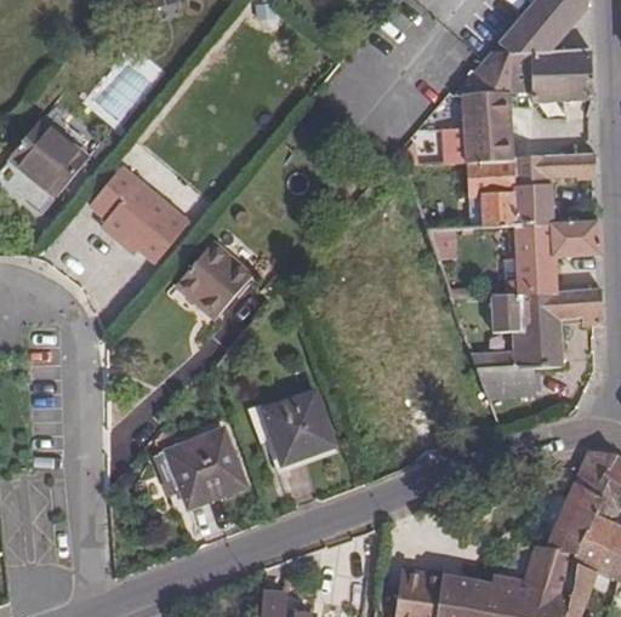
[(151,0),(153,15),(182,7),(180,0),(151,0)]
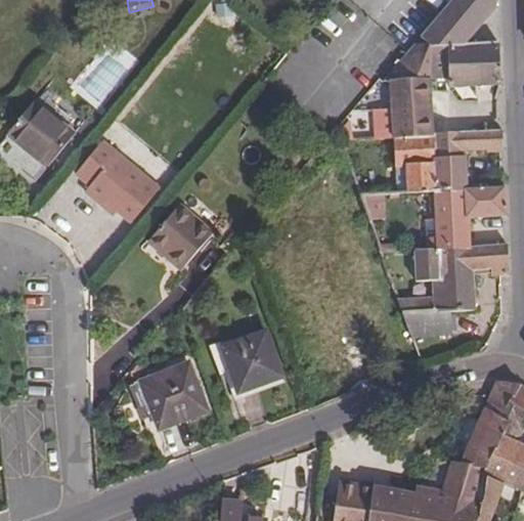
[(464,42),(496,3),(495,0),(449,0),(422,34),(428,41),(431,44),(464,42)]
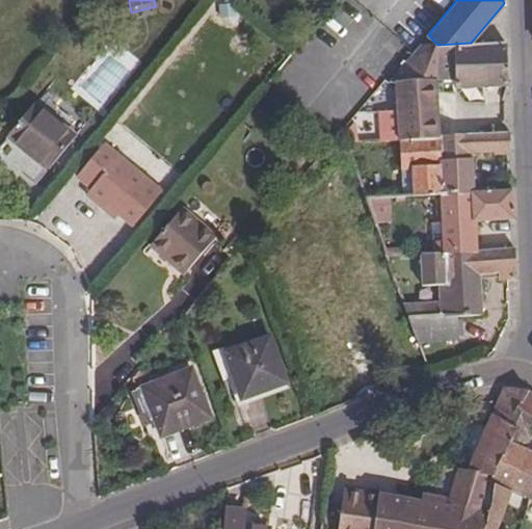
[(398,136),(510,130),(501,118),(439,124),(436,55),(455,55),(457,86),(508,83),(506,41),(471,43),(437,45),(434,42),(420,43),(391,79),(395,79),(397,115),(361,117),(361,138),(376,137),(398,136)]
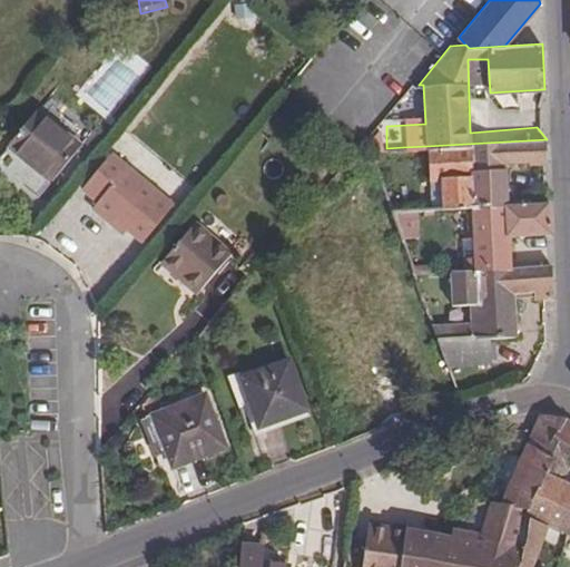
[(9,143),(45,172),(71,139),(36,110),(9,143)]
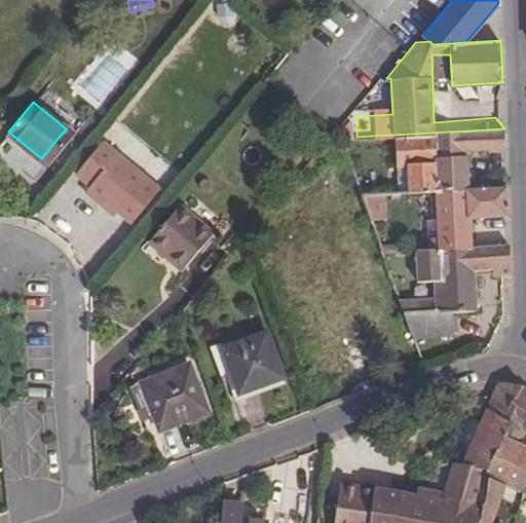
[(66,128),(41,158),(48,163),(73,134),(66,128)]
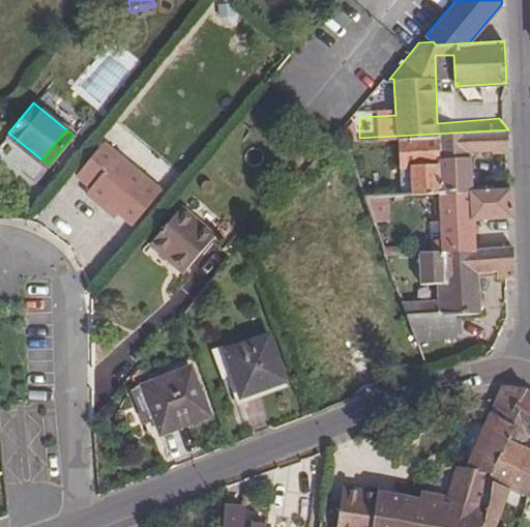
[(508,145),(508,129),(396,136),(398,150),(399,167),(402,167),(410,167),(411,192),(439,191),(470,188),(468,148),(508,145)]
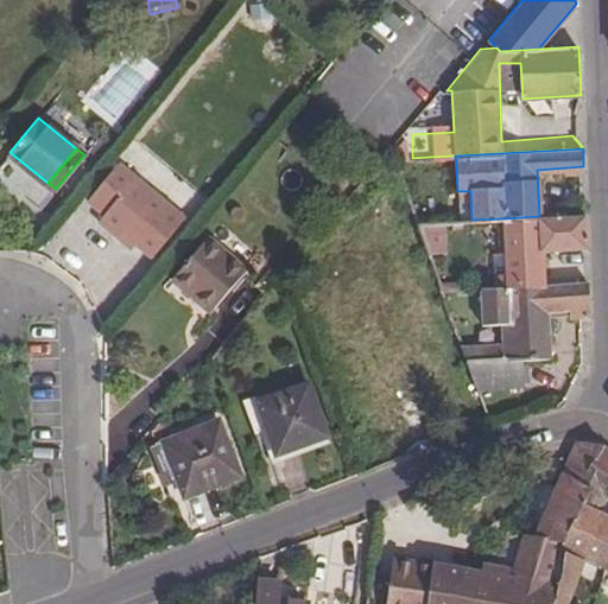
[(431,173),(447,173),(456,172),(455,156),(430,157),(431,173)]
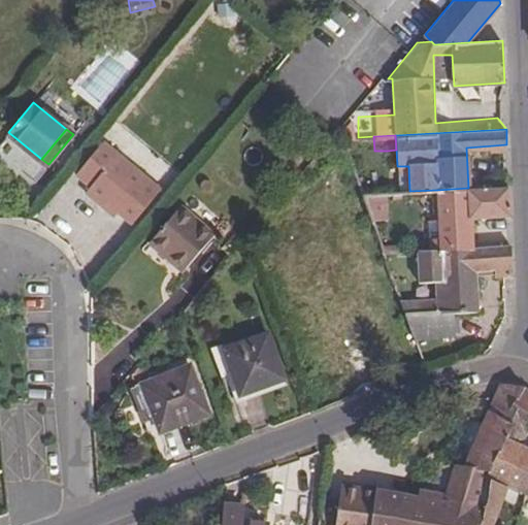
[(84,182),(110,150),(101,142),(74,173),(84,182)]
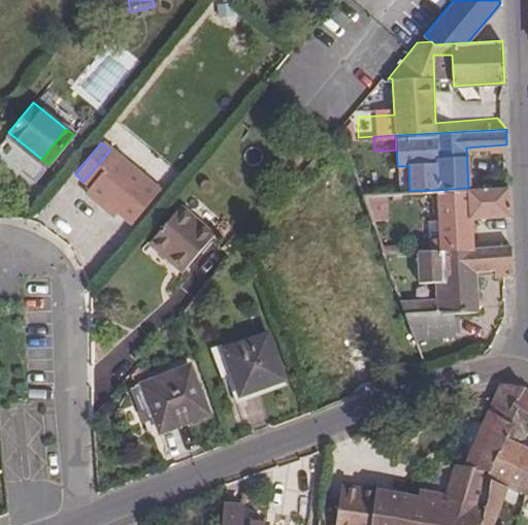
[(110,150),(84,182),(88,186),(84,191),(103,207),(106,204),(108,206),(137,171),(110,150)]
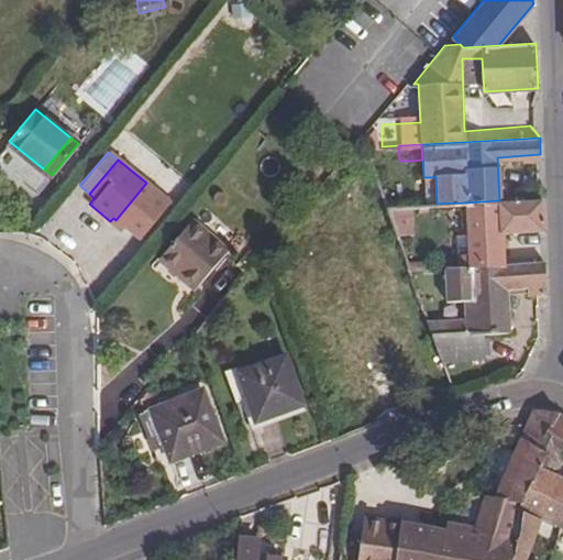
[(422,160),(414,161),(414,178),(423,177),(422,160)]
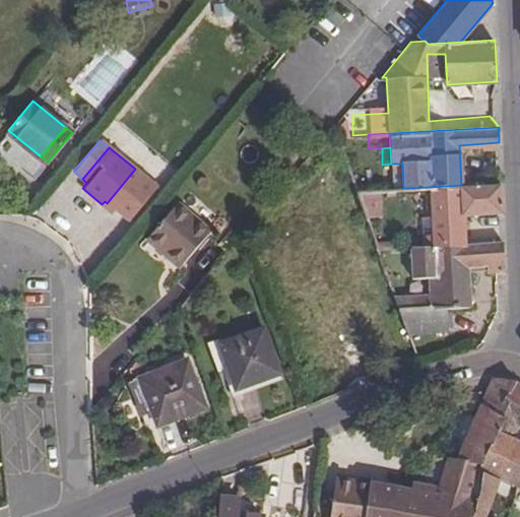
[(402,164),(394,164),(396,189),(403,188),(402,164)]
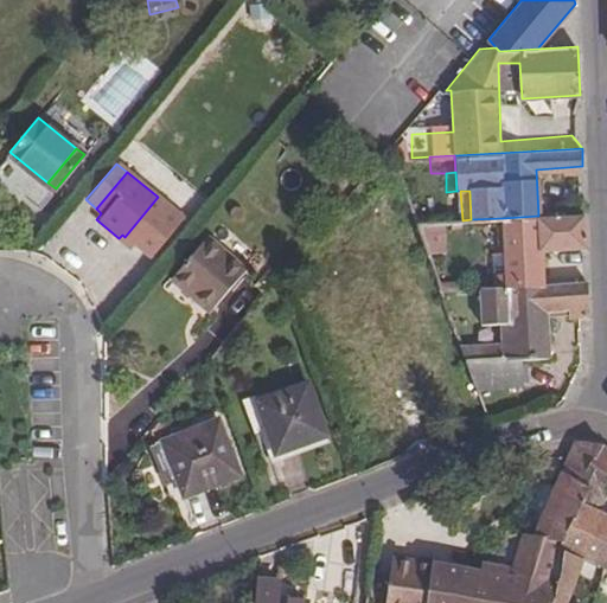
[(158,197),(125,237),(133,243),(146,252),(178,215),(158,197)]
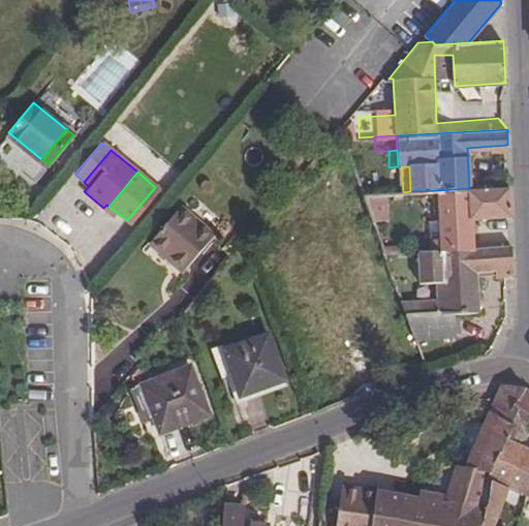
[(469,188),(438,190),(440,239),(430,239),(430,250),(474,247),(472,217),(510,214),(509,185),(469,188)]
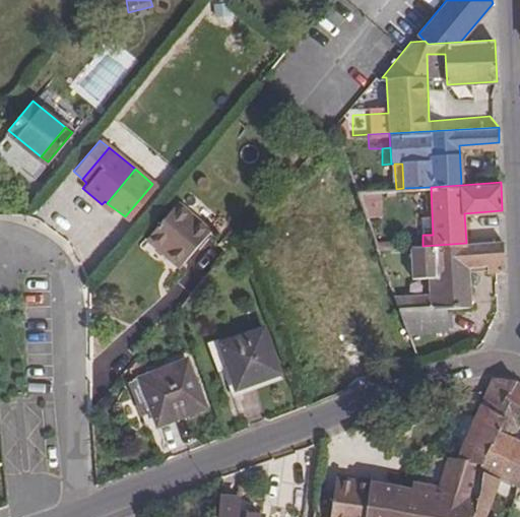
[(155,186),(152,184),(125,216),(128,219),(155,186)]
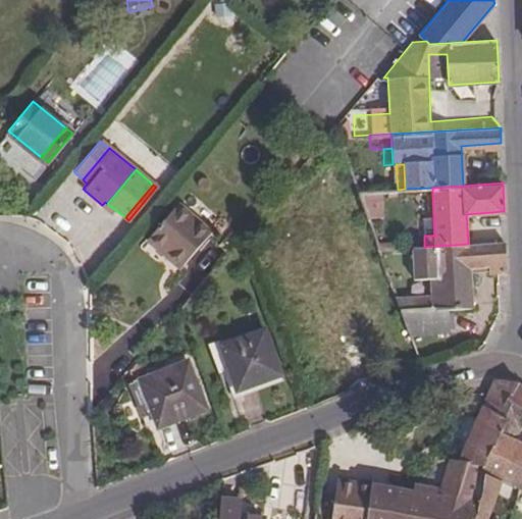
[(381,215),(380,190),(362,190),(362,216),(381,215)]
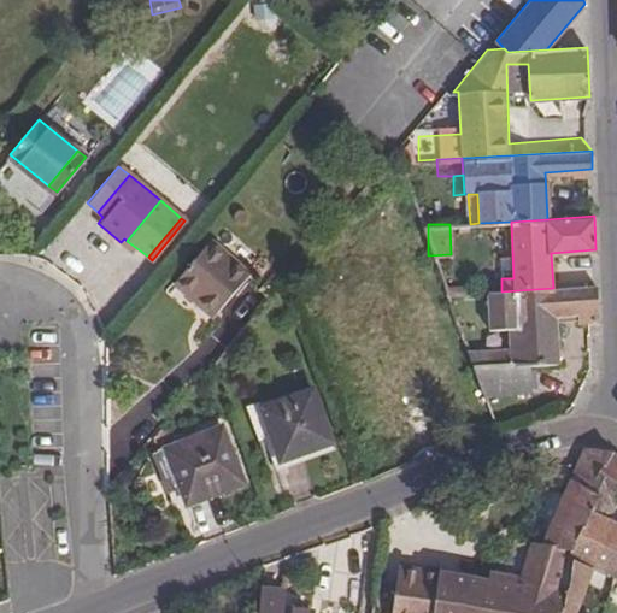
[(127,241),(124,245),(131,252),(135,247),(127,241)]
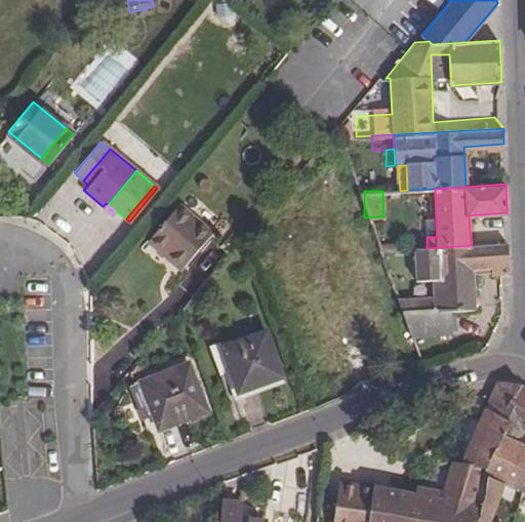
[(210,231),(180,205),(151,241),(179,267),(210,231)]
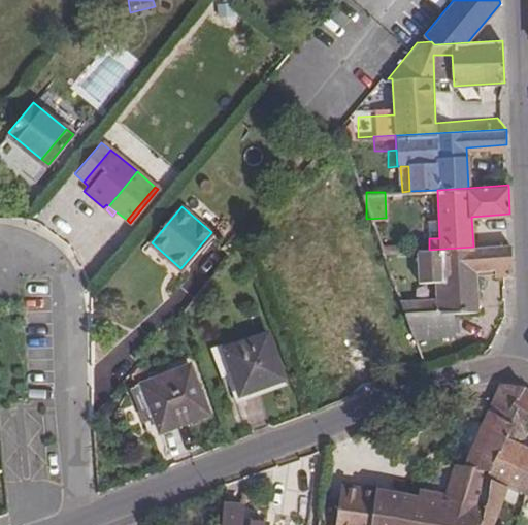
[(406,313),(455,310),(475,309),(475,270),(494,270),(494,274),(513,273),(512,244),(473,247),(429,250),(417,251),(418,282),(435,282),(435,301),(419,301),(419,298),(401,299),(406,313)]
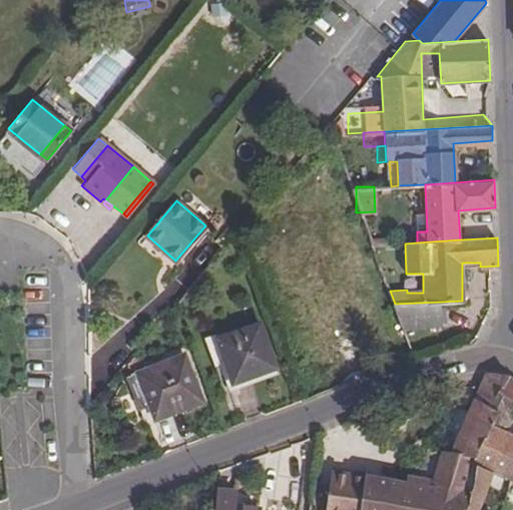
[(442,302),(395,304),(403,329),(442,327),(442,302)]
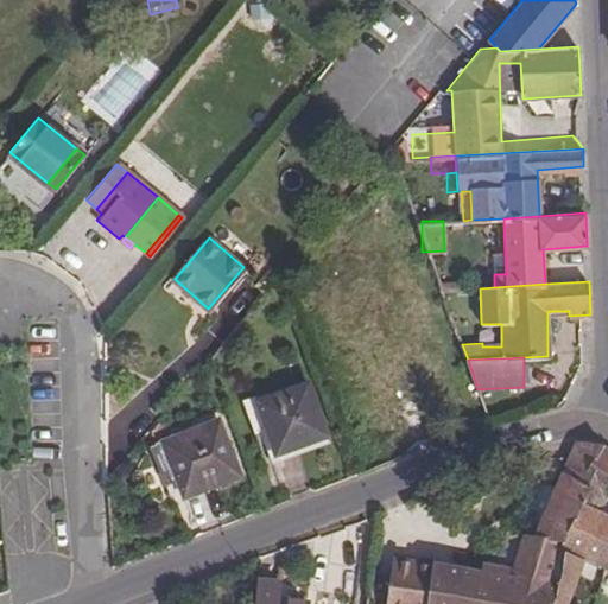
[(328,433),(309,381),(259,400),(278,451),(328,433)]
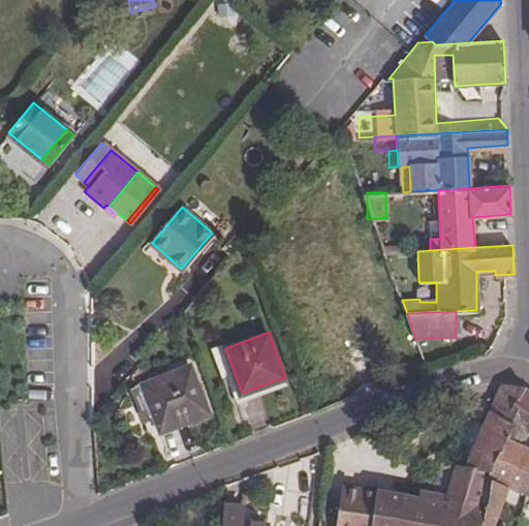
[(207,411),(189,365),(142,382),(156,418),(160,429),(207,411)]
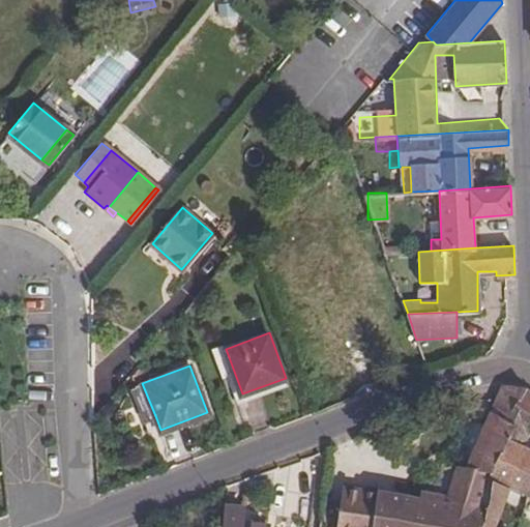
[(144,422),(156,418),(142,383),(130,387),(144,422)]
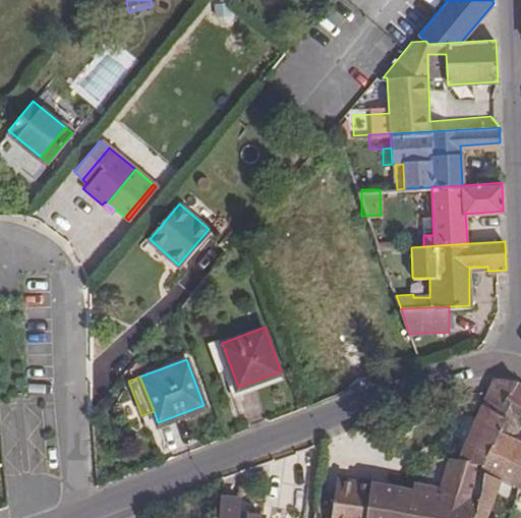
[(514,437),(520,425),(520,384),(516,381),(494,377),(486,390),(456,458),(483,463),(501,432),(514,437)]
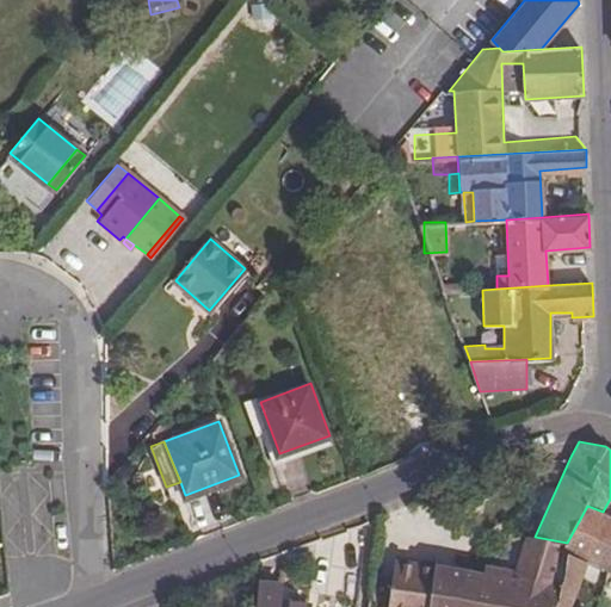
[(610,515),(603,512),(587,506),(567,543),(563,553),(608,571),(610,573),(610,515)]
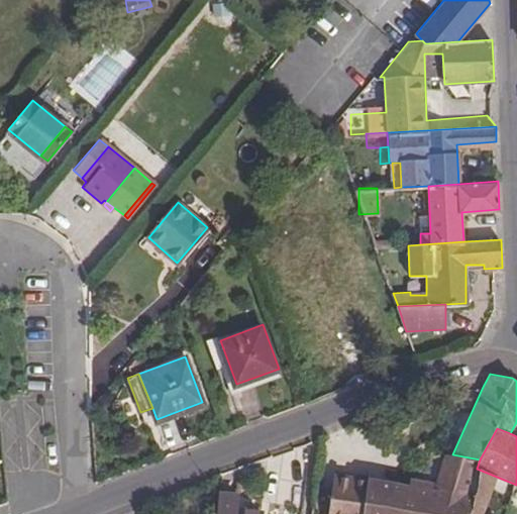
[(470,513),(477,469),(480,459),(452,454),(444,454),(434,488),(335,472),(328,513),(470,513)]
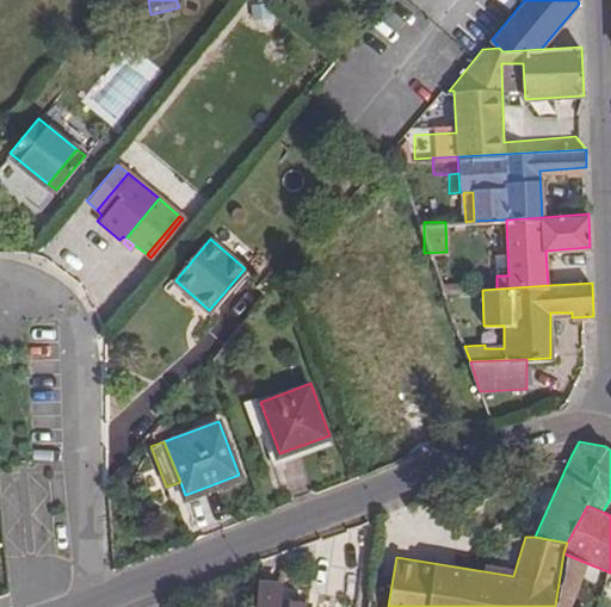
[(594,606),(608,571),(563,553),(555,606),(594,606)]
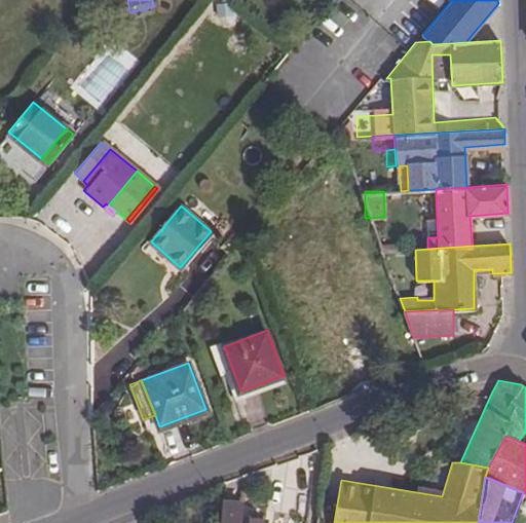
[(296,486),(283,483),(279,513),(293,516),(296,486)]
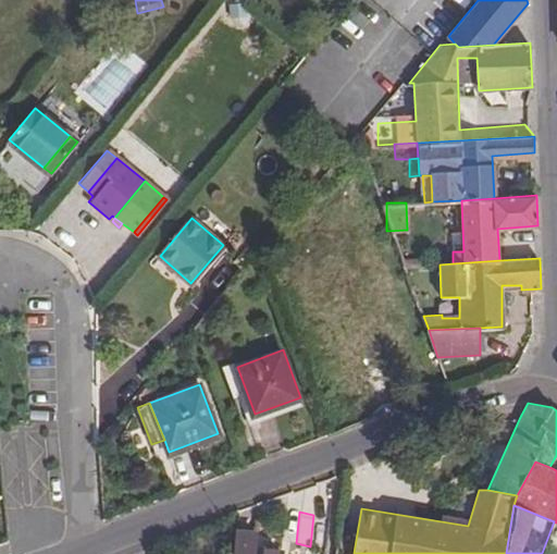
[(276,553),(277,550),(254,548),(256,532),(235,530),(233,553),(276,553)]
